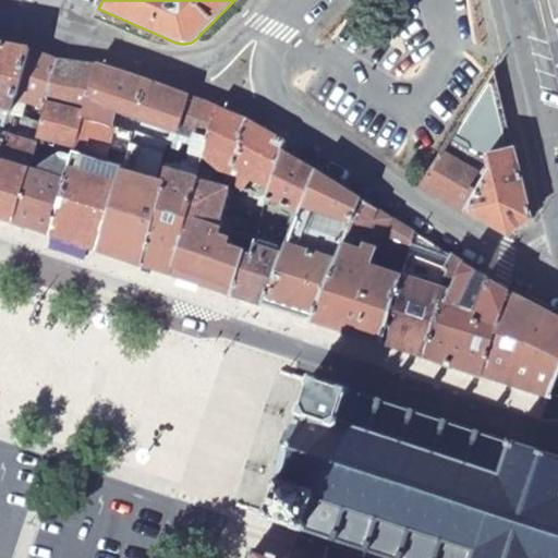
[(0,150),(10,113),(28,50),(24,49),(0,44),(0,150)]
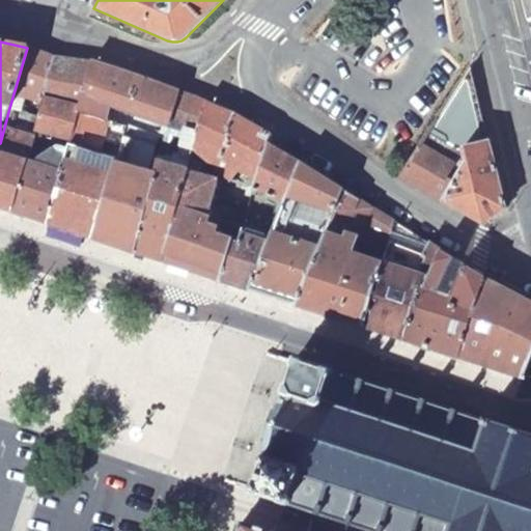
[(42,101),(54,56),(47,54),(27,48),(9,108),(20,111),(24,96),(42,101)]
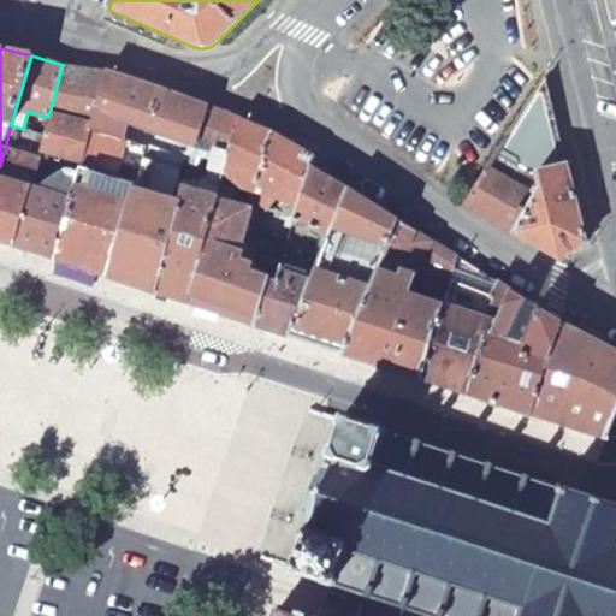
[(92,130),(107,72),(63,65),(48,117),(43,134),(23,129),(11,125),(0,166),(0,241),(13,246),(29,187),(40,150),(69,160),(82,164),(92,130)]
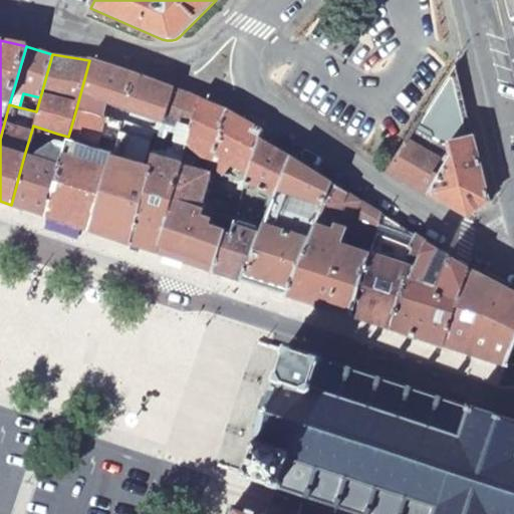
[(164,120),(173,88),(136,74),(89,60),(76,108),(102,116),(106,101),(164,120)]
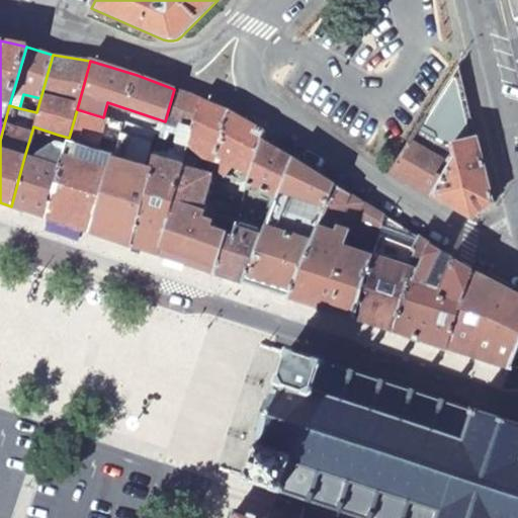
[(453,145),(477,139),(458,65),(392,171),(433,196),(456,157),(453,145)]
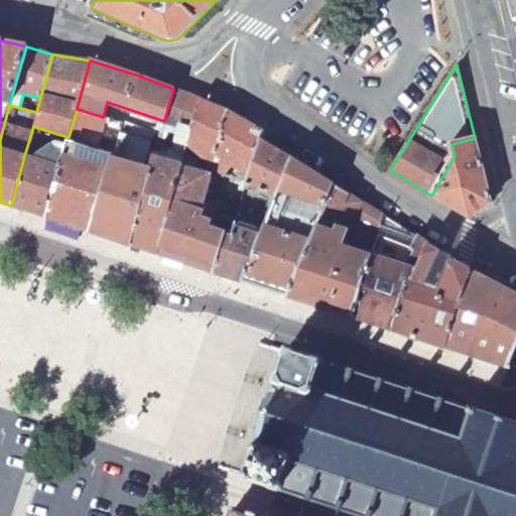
[(185,147),(186,145),(201,100),(173,89),(164,121),(156,151),(171,156),(175,144),(185,147)]
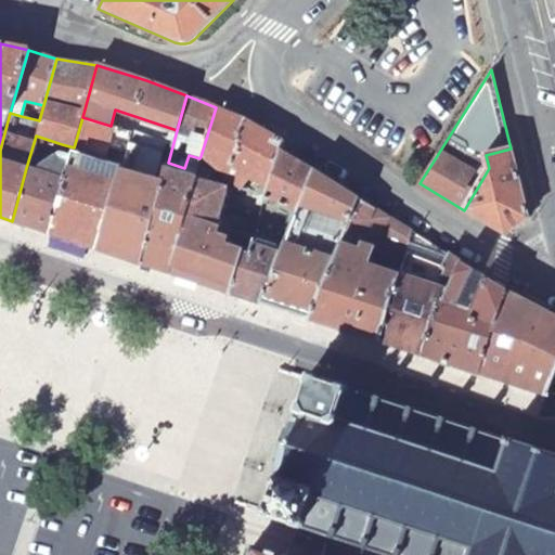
[(267,186),(280,152),(283,141),(244,118),(216,107),(201,156),(240,190),(252,177),(267,186)]
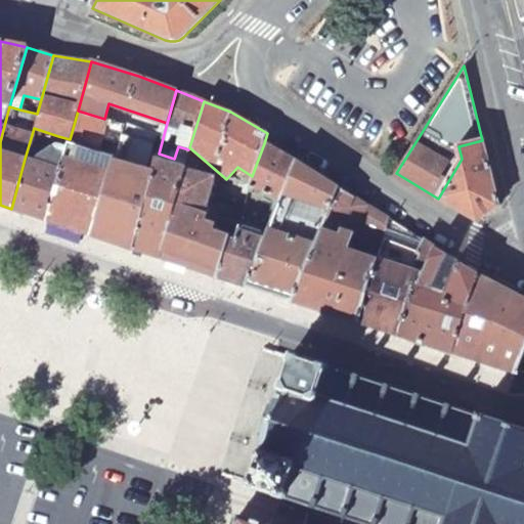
[(123,124),(104,119),(78,111),(70,139),(68,145),(96,154),(102,128),(120,134),(123,124)]
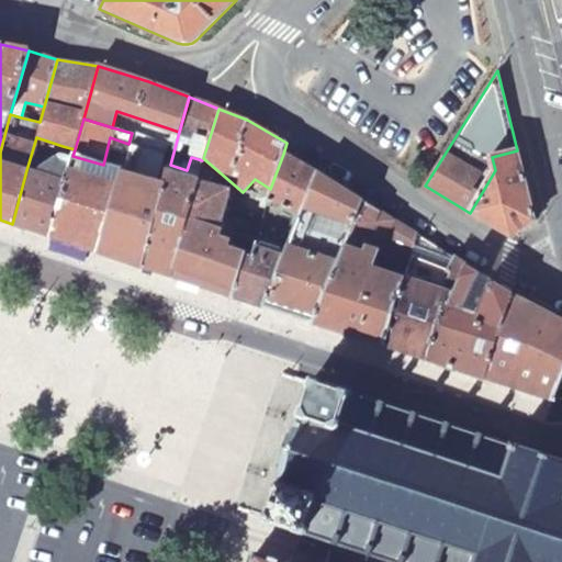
[(144,136),(132,133),(128,144),(128,146),(141,149),(144,137),(144,136)]
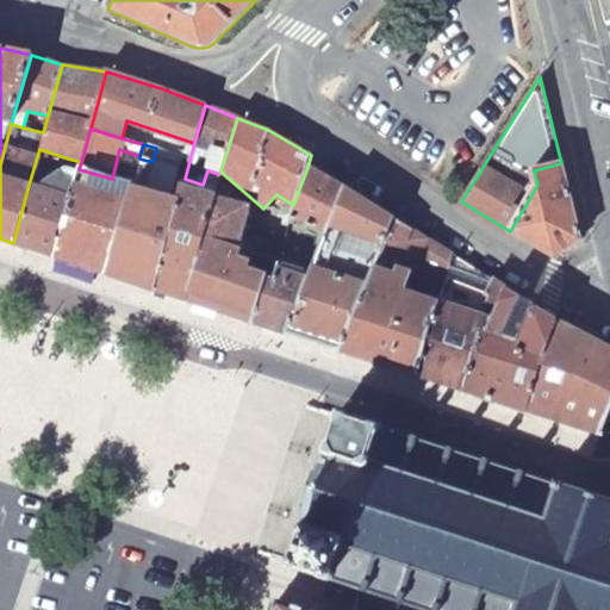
[(165,162),(167,153),(156,149),(153,162),(165,166),(165,162)]
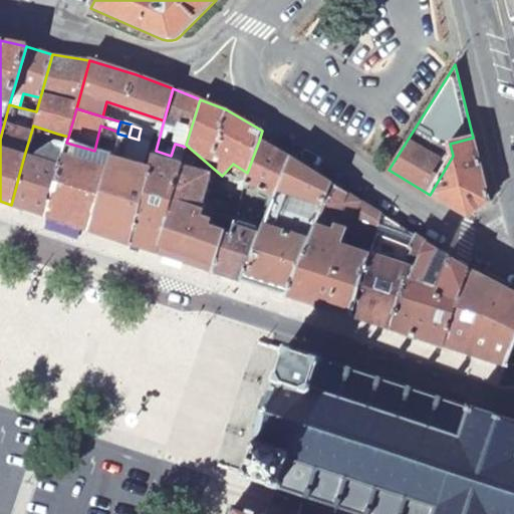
[(154,132),(142,127),(141,129),(139,137),(152,141),(154,132)]
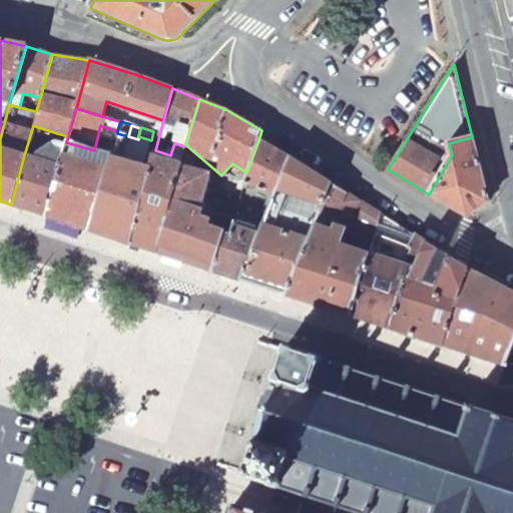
[(66,142),(68,136),(57,133),(55,141),(52,140),(37,151),(35,159),(24,155),(11,204),(46,216),(63,155),(66,142)]
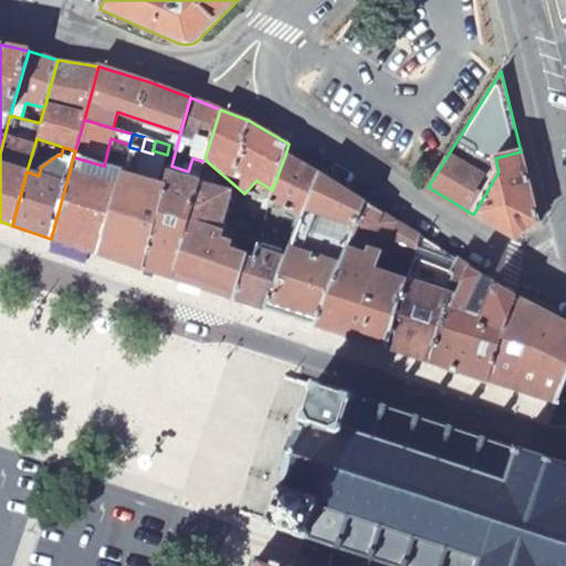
[(143,269),(166,186),(135,176),(142,150),(129,147),(124,167),(122,173),(118,186),(101,255),(143,269)]
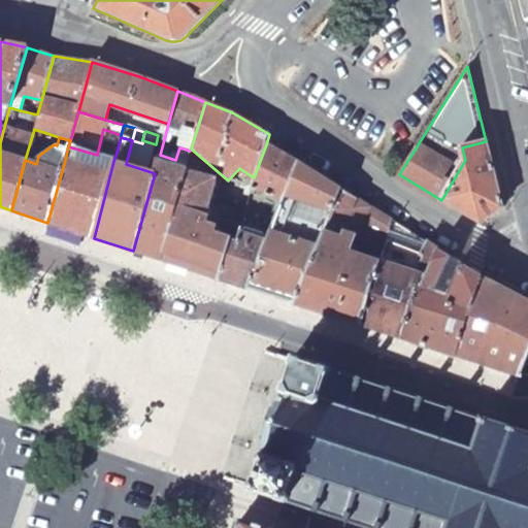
[(441,200),(480,223),(502,207),(486,141),(462,147),(465,160),(441,200)]
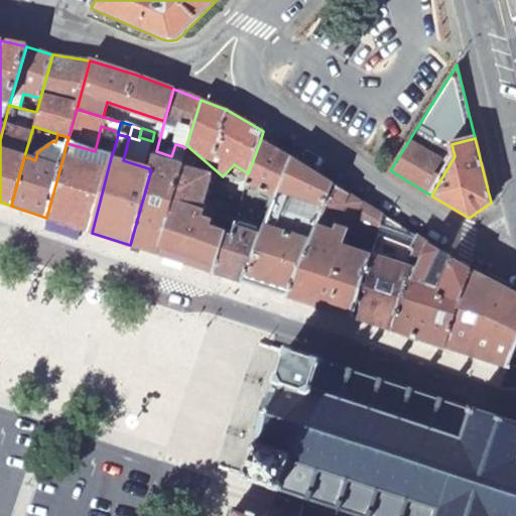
[(276,197),(292,158),(275,148),(260,141),(248,173),(245,184),(276,197)]
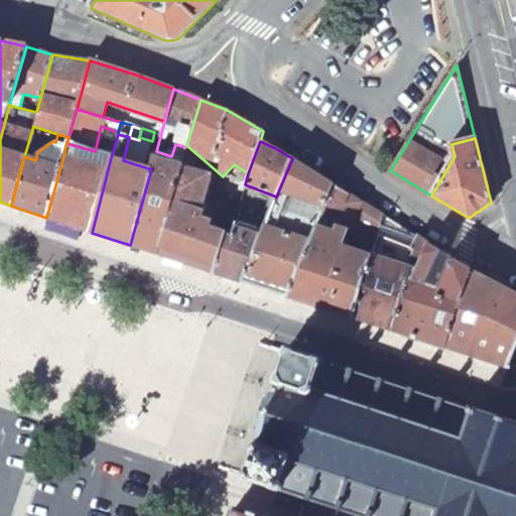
[(169,201),(200,209),(212,174),(183,152),(179,165),(169,201)]
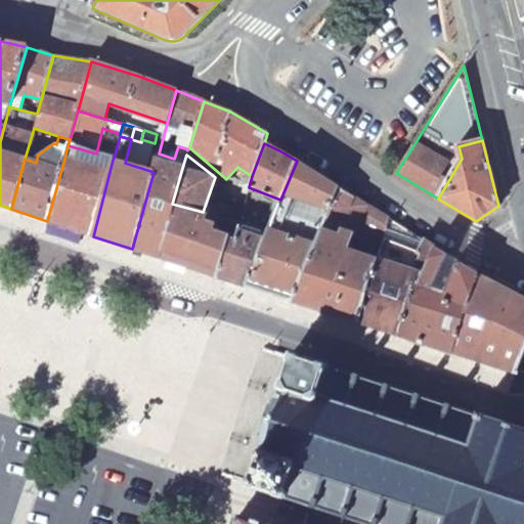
[(93,236),(110,172),(64,159),(47,221),(93,236)]
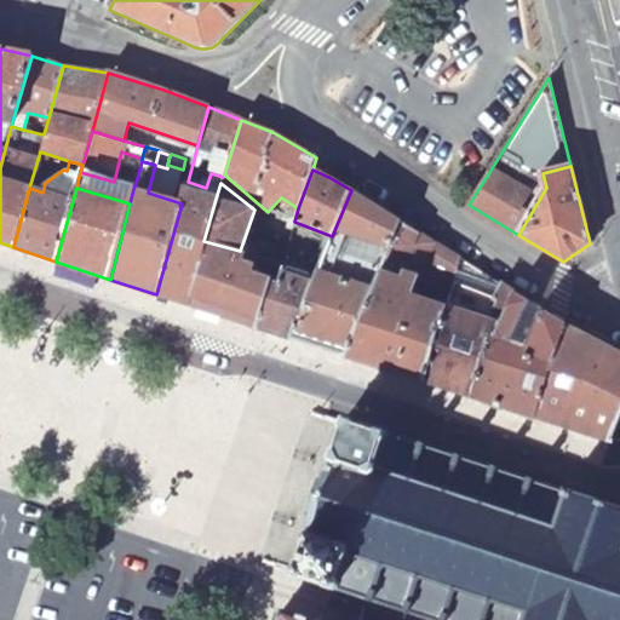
[(204,241),(216,199),(185,190),(182,204),(156,294),(187,305),(204,241)]
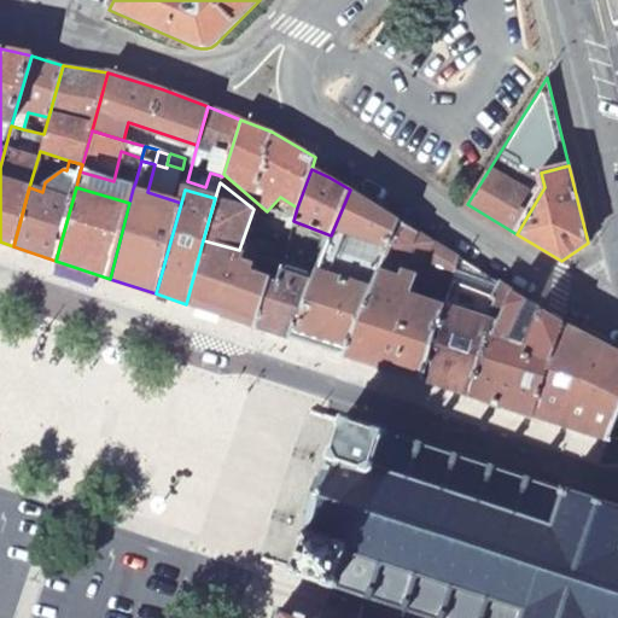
[(316,347),(344,356),(373,285),(378,270),(380,263),(398,220),(374,205),(350,190),(331,235),(313,283),(290,338),(316,347)]
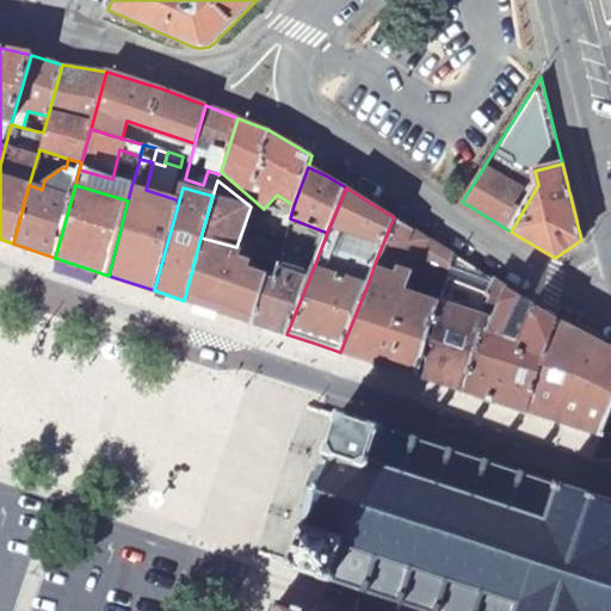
[(448,273),(452,254),(394,217),(376,260),(409,275),(425,282),(423,290),(440,298),(448,273)]
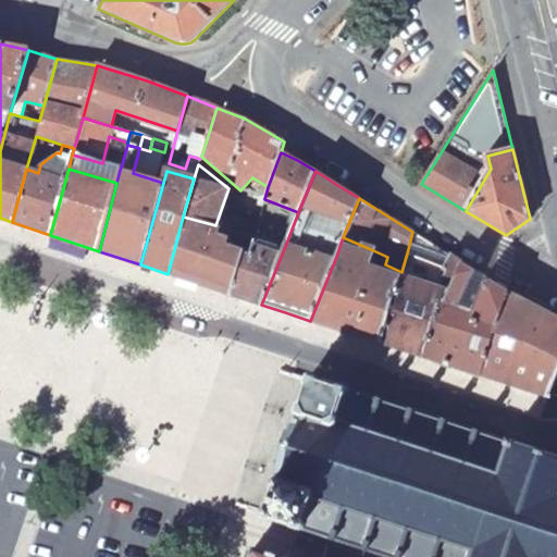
[(198,283),(211,240),(215,225),(183,217),(168,274),(198,283)]
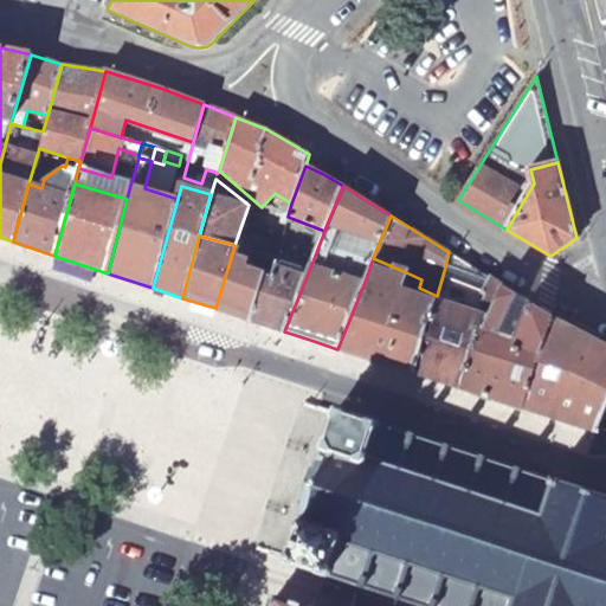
[(270,255),(255,251),(252,259),(269,263),(270,255)]
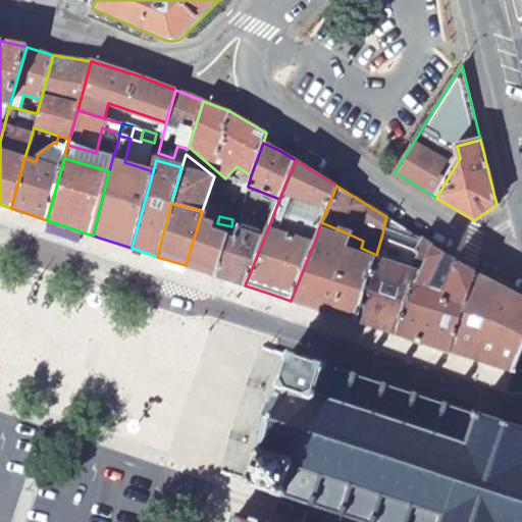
[(429,259),(433,247),(386,217),(382,233),(429,259)]
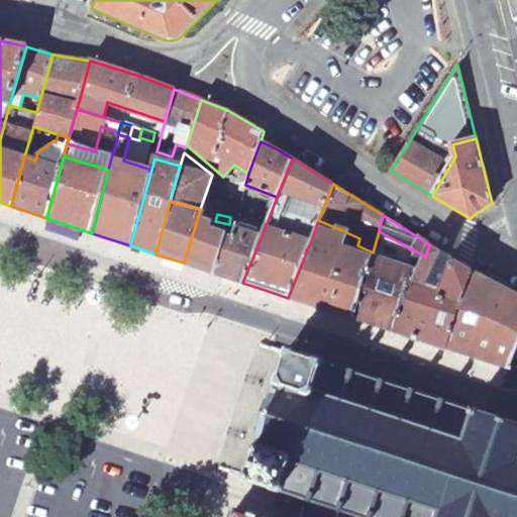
[(343,238),(346,232),(318,220),(316,226),(343,238)]
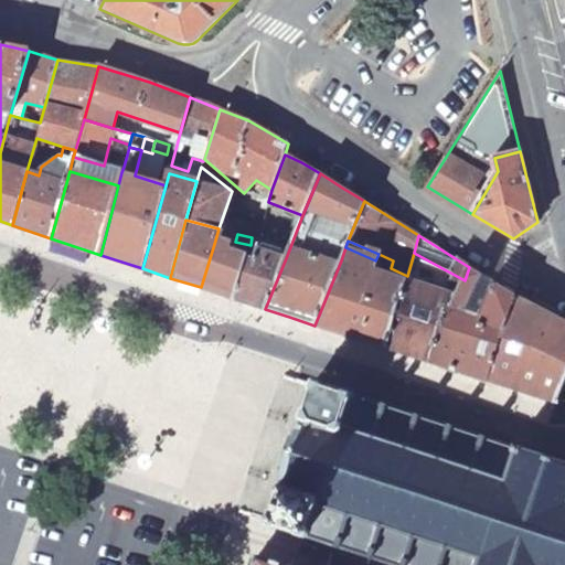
[(232,298),(245,257),(214,244),(201,287),(232,298)]
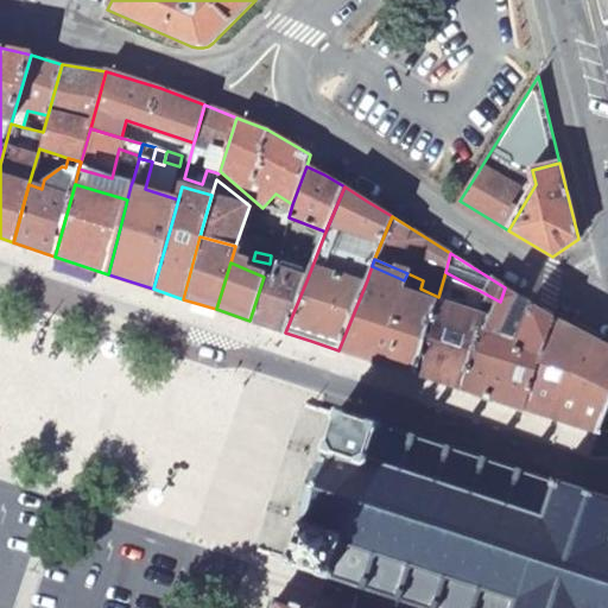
[(259,324),(285,333),(308,278),(276,266),(272,279),(259,324)]
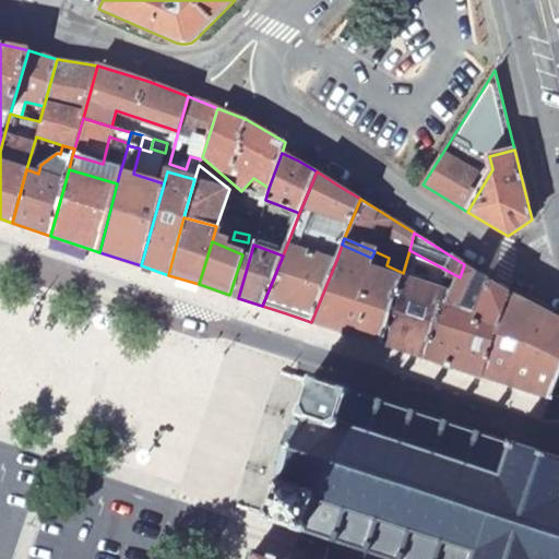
[(238,298),(250,257),(242,254),(229,295),(238,298)]
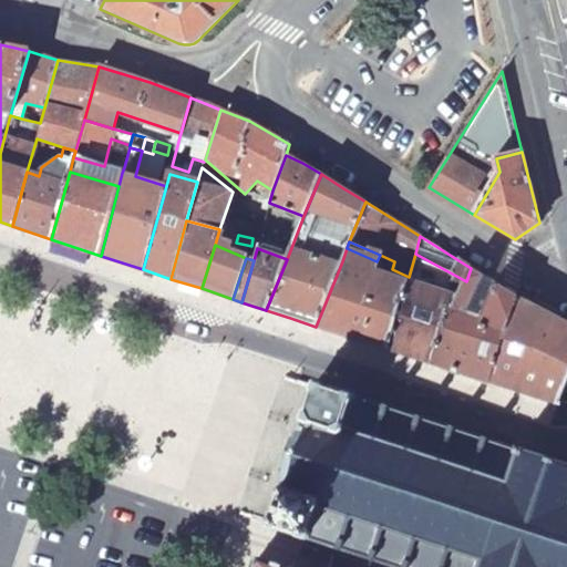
[(391,336),(405,287),(342,261),(316,327),(388,350),(391,336)]
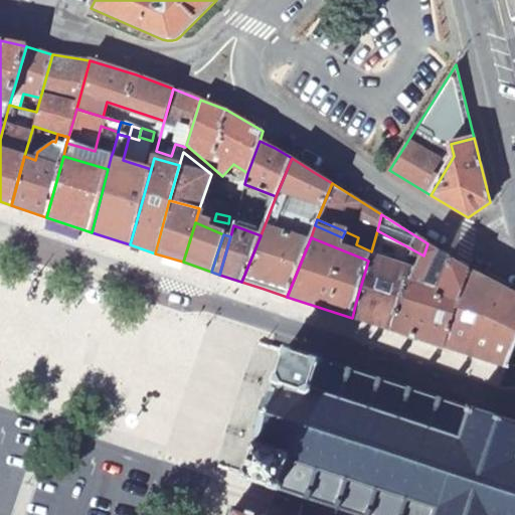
[(452,320),(470,271),(449,256),(437,288),(424,282),(440,251),(427,243),(423,255),(416,270),(402,290),(391,331),(445,348),(452,320)]
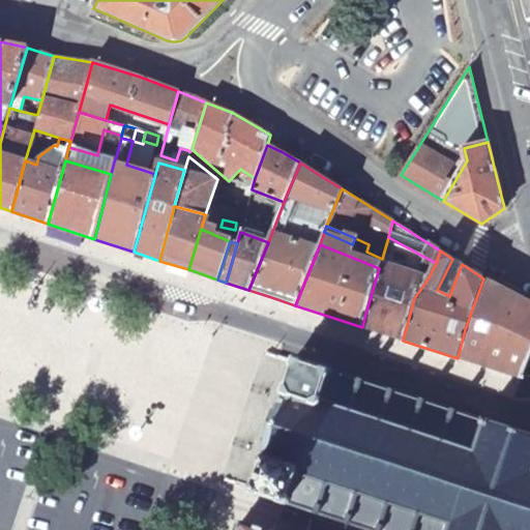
[(414,298),(429,277),(381,262),(379,268),(365,314),(362,327),(403,341),(414,298)]
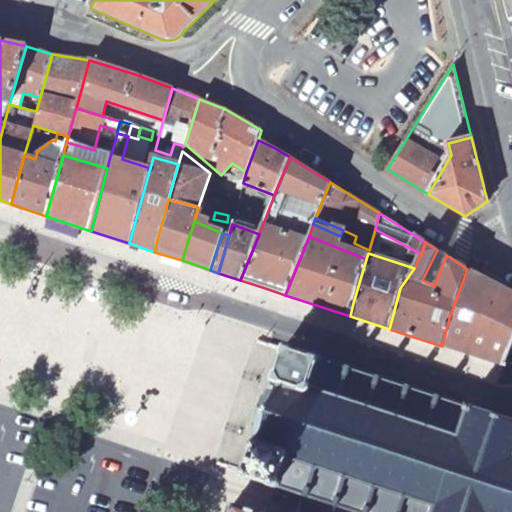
[(511,291),(467,269),(449,318),(442,346),(501,366),(503,362),(511,340),(511,291)]
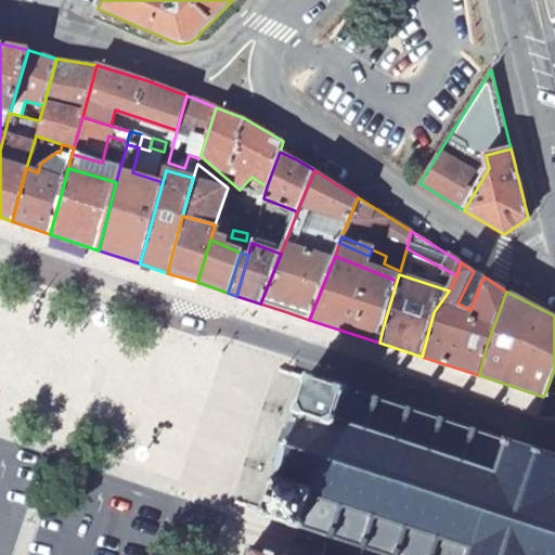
[(309,375),(308,375),(286,441),(261,516),(267,518),(268,516),(273,518),(274,520),(282,523),(285,520),(291,523),(289,526),(295,527),(296,527),(299,527),(326,536),(326,538),(331,539),(332,538),(358,546),(358,549),(363,550),(363,547),(385,554),(554,554),(554,455),(511,441),(511,439),(505,437),(504,439),(497,437),(497,434),(485,430),(483,433),(476,430),(476,428),(473,427),(472,428),(444,420),(444,418),(440,416),(439,417),(412,409),(412,408),(408,407),(407,408),(379,399),(379,397),(375,396),(374,397),(347,388),(348,387),(344,386),(344,385),(339,383),(338,385),(333,384),(333,381),(323,377),(321,379),(315,377),(315,375),(310,374),(309,375)]
